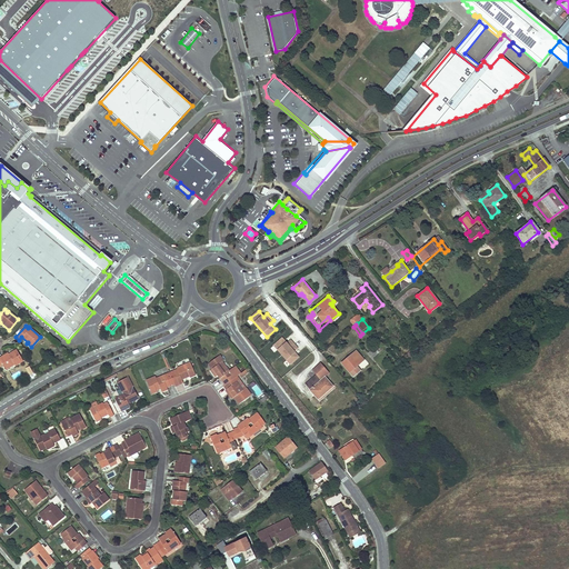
[(282,338),(275,345),(291,363),(299,357),(295,351),(298,348),(291,340),(288,343),(282,338)]
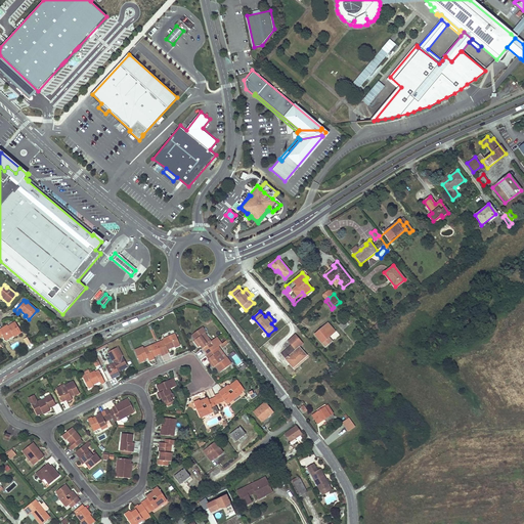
[(348,317),(339,325),(342,329),(351,321),(348,317)]
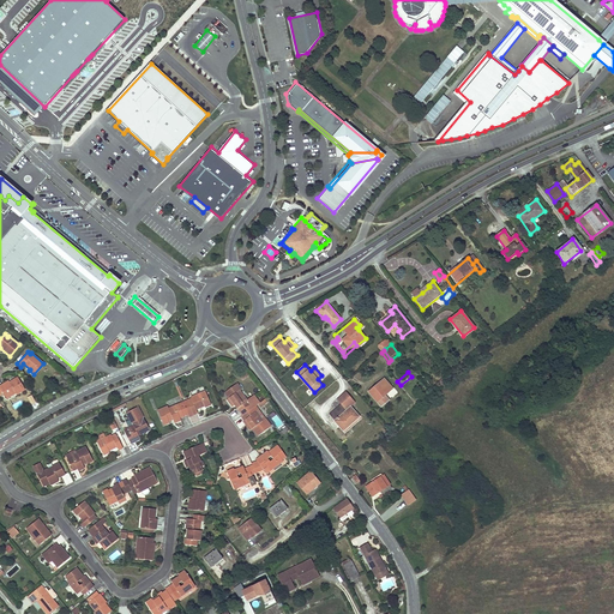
[(7,380),(0,384),(0,387),(2,392),(6,397),(14,392),(16,393),(24,389),(17,377),(8,381),(7,380)]
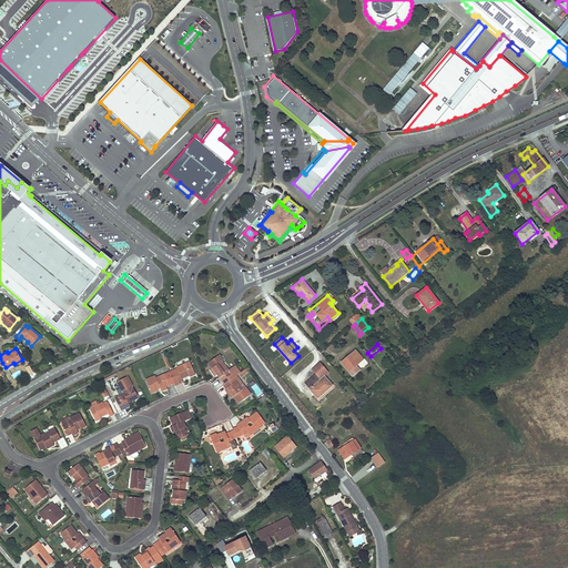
[(355,351),(342,363),(353,376),(359,369),(356,366),(364,359),(355,351)]
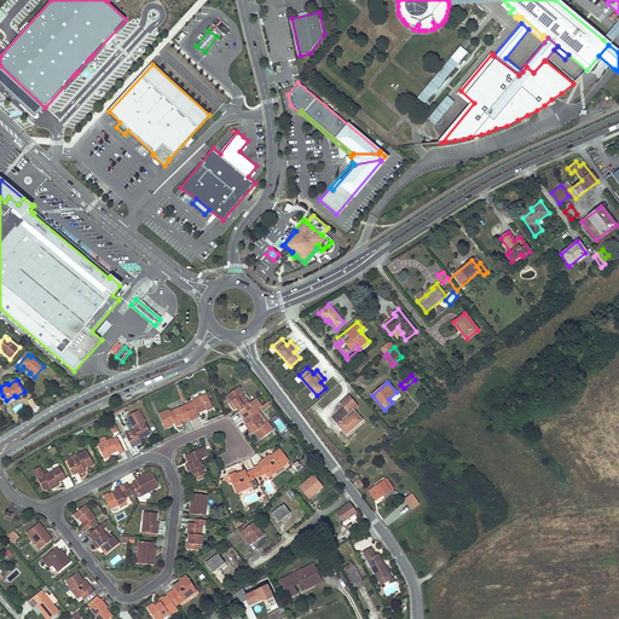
[(244,420),(254,412),(252,409),(241,394),(243,393),(238,387),(226,397),(232,404),(230,405),(235,410),(236,409),(244,420)]
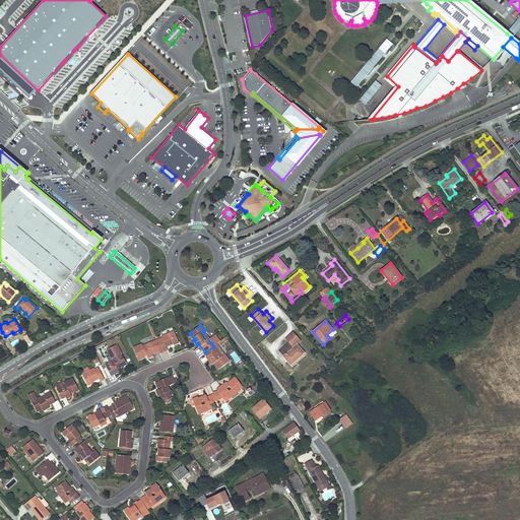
[(163,338),(154,341),(159,351),(159,353),(167,350),(166,347),(173,344),(174,345),(179,343),(174,332),(161,337),(163,338)]
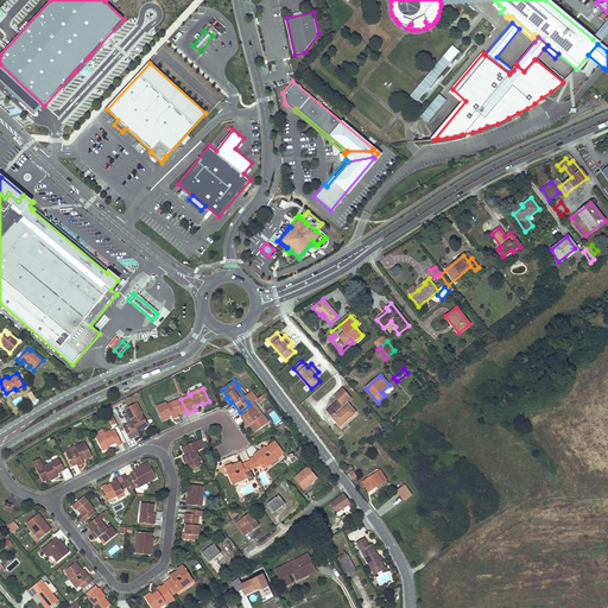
[(331,417),(340,426),(355,412),(347,401),(352,398),(343,388),(335,396),(339,399),(327,410),(333,416),(331,417)]
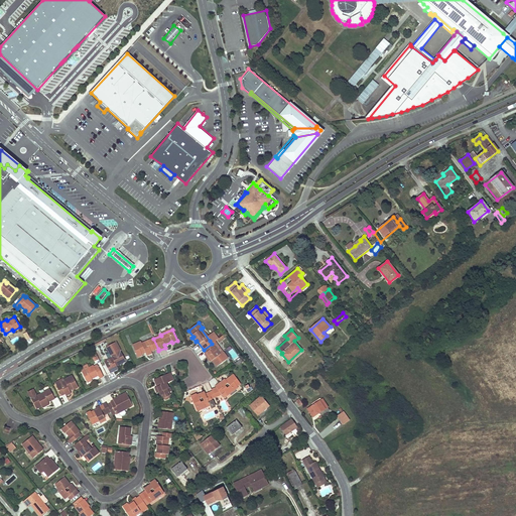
[(141,343),(132,346),(137,357),(142,356),(142,355),(145,353),(147,356),(152,354),(151,352),(158,349),(153,339),(142,344),(141,343)]
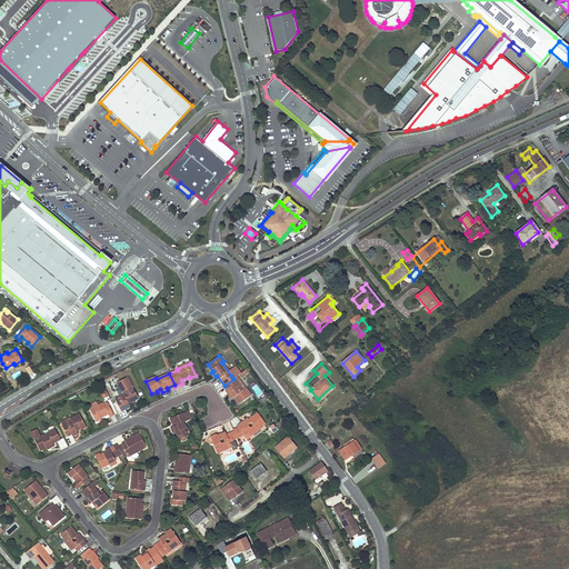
[(139,399),(128,378),(118,382),(123,395),(119,397),(120,399),(117,401),(121,411),(130,407),(129,403),(139,399)]
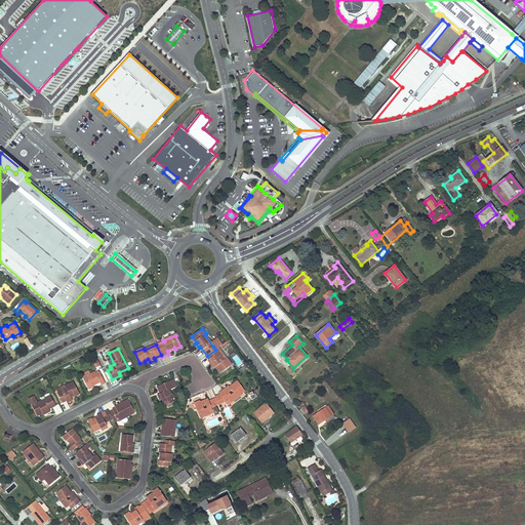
[(215,350),(207,356),(209,359),(209,360),(211,363),(210,364),(213,369),(216,367),(220,373),(231,365),(227,359),(224,361),(218,353),(215,350)]
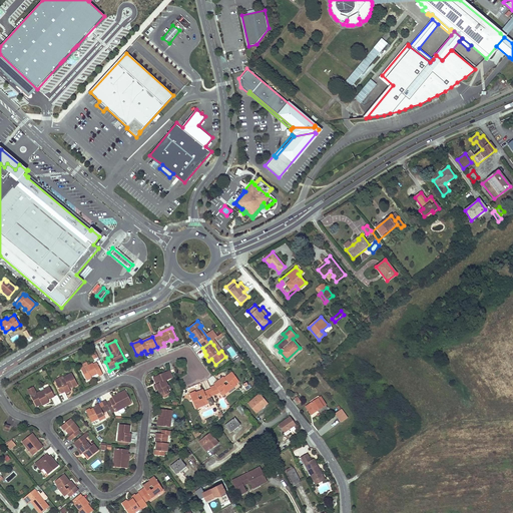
[(221,351),(215,343),(213,345),(218,353),(221,351)]
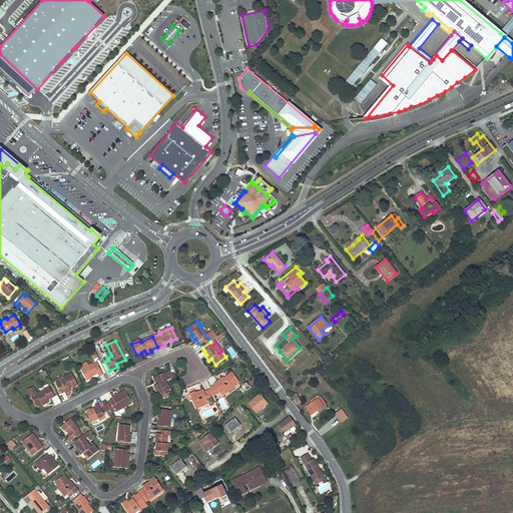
[(231,347),(226,349),(232,358),(236,355),(231,347)]
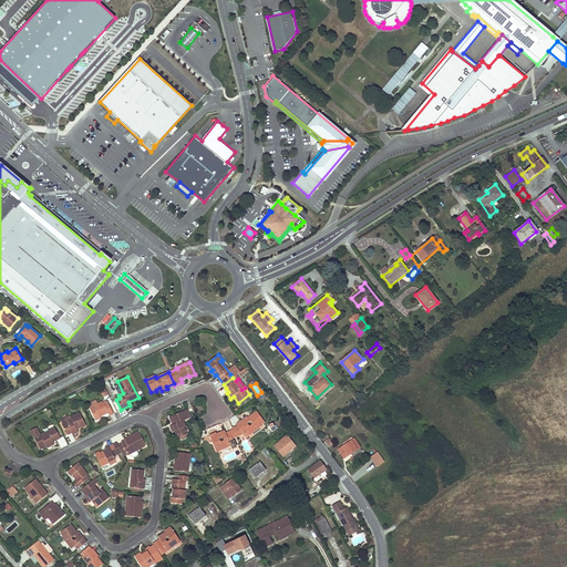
[(98,404),(90,409),(95,421),(101,419),(100,416),(107,413),(110,416),(113,414),(107,402),(103,404),(102,402),(98,404)]
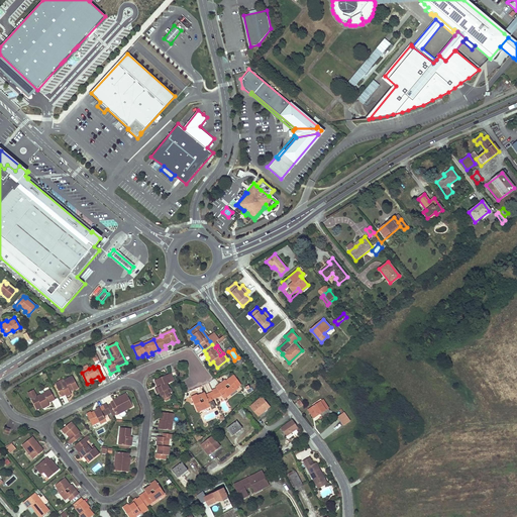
[(171,374),(154,381),(158,388),(156,389),(158,394),(160,393),(162,397),(170,394),(168,390),(169,390),(167,384),(174,382),(171,374)]
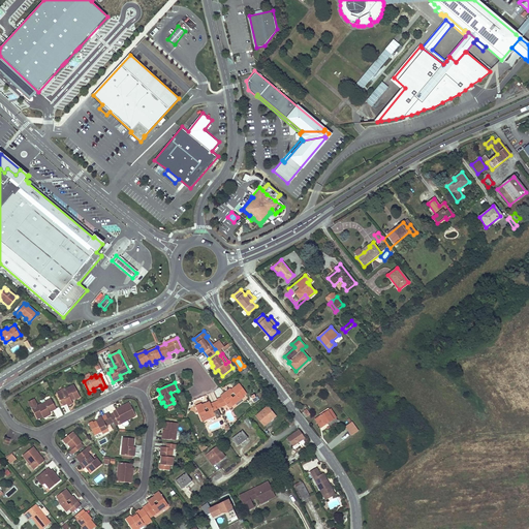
[(246,394),(239,384),(231,391),(230,390),(220,397),(222,398),(217,400),(218,402),(220,408),(227,405),(230,403),(232,406),(244,398),(243,397),(246,394)]
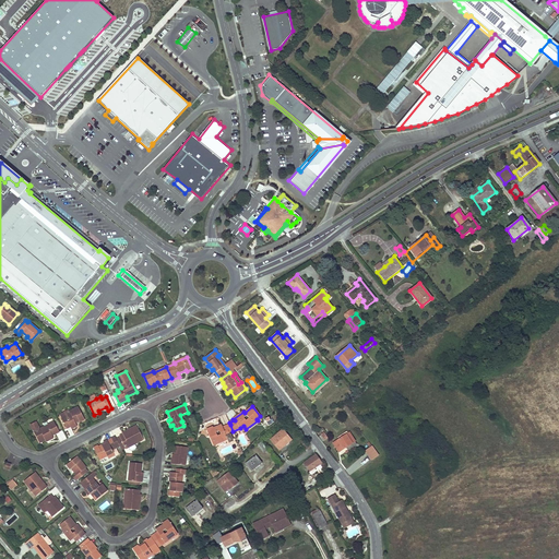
[(71,414),(62,419),(67,429),(70,427),(71,429),(76,426),(75,423),(79,421),(80,423),(84,420),(79,408),(70,412),(71,414)]
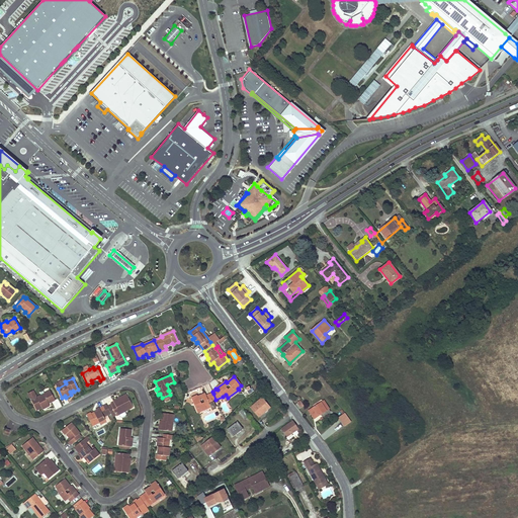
[(55,401),(51,393),(37,398),(33,392),(28,395),(36,411),(44,408),(45,409),(50,407),(49,405),(55,401)]
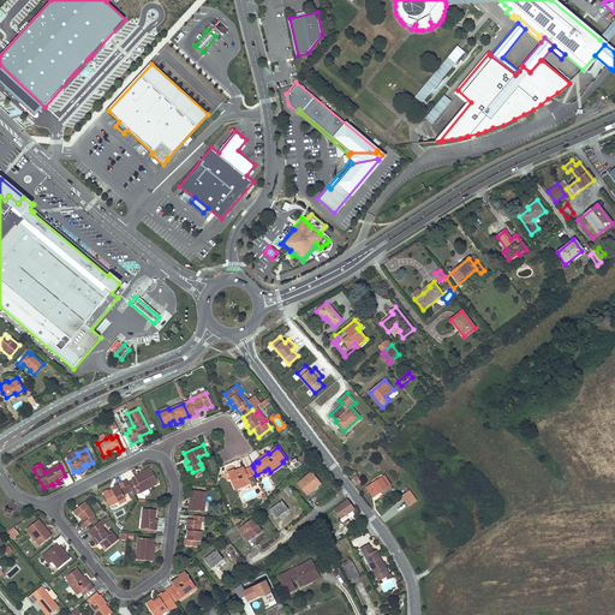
[(131,491),(133,495),(137,493),(138,495),(142,493),(148,489),(157,484),(150,469),(135,477),(135,478),(131,481),(132,482),(127,484),(130,489),(131,491)]
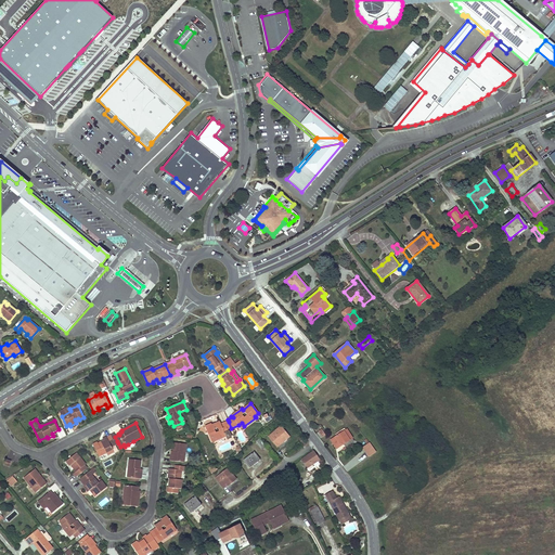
[(211,425),(205,427),(211,442),(226,437),(224,434),(229,433),(228,430),(224,423),(221,425),(220,423),(213,426),(211,425)]
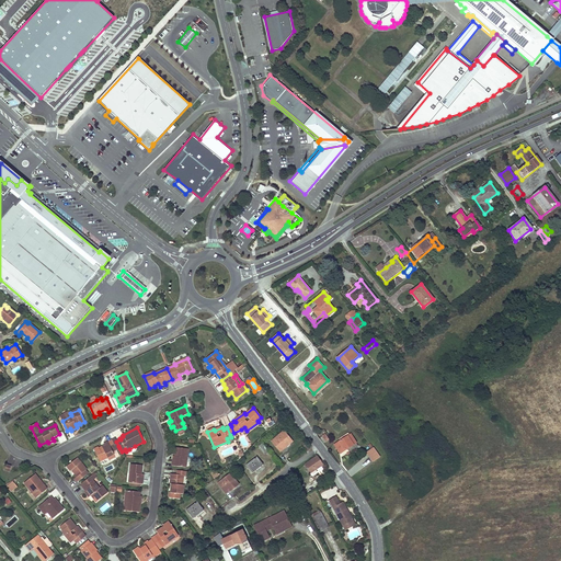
[(284,432),(272,442),(281,451),(292,443),(284,432)]
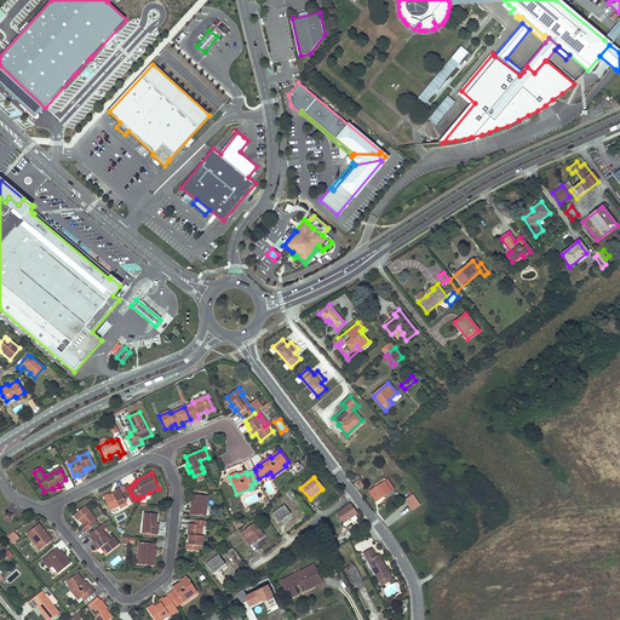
[(372,491),(388,480),(386,477),(371,487),(372,491)]
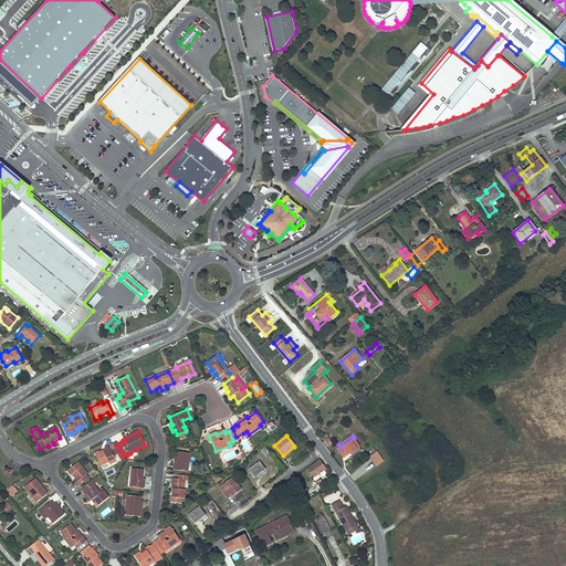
[(353,456),(362,450),(354,438),(339,448),(337,449),(343,458),(350,453),(353,456)]
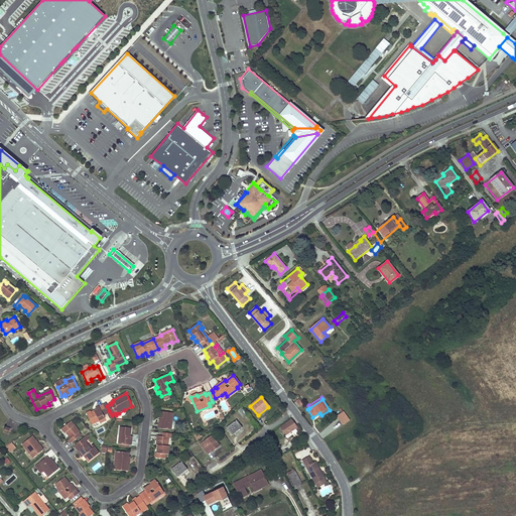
[(106,404),(93,410),(94,412),(91,414),(90,412),(87,414),(92,425),(99,421),(100,424),(106,421),(103,415),(107,413),(106,412),(109,410),(107,406),(106,404)]
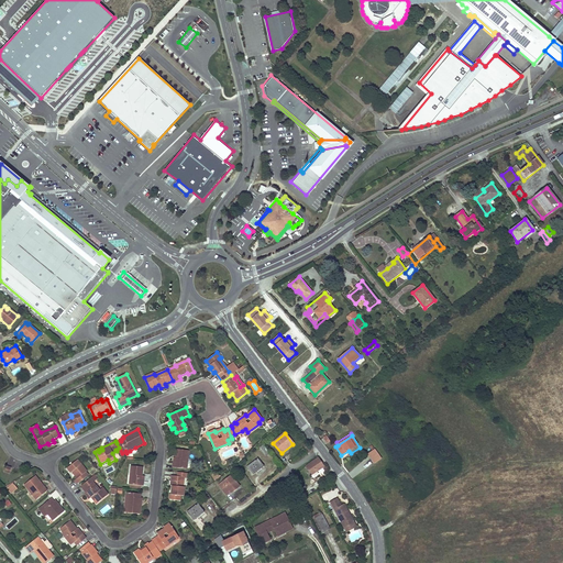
[(264,444),(260,449),(265,455),(269,452),(264,444)]
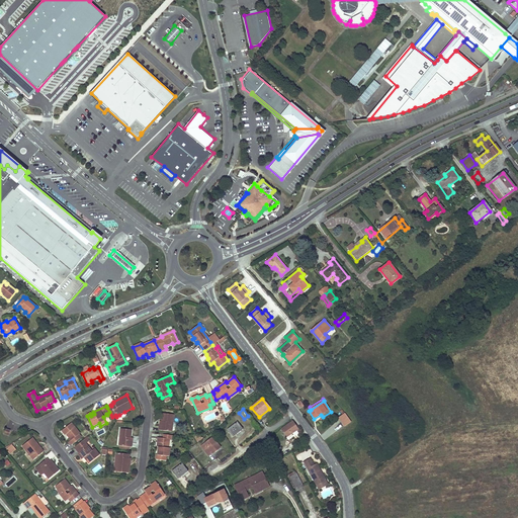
[(173,415),(163,414),(162,422),(160,422),(159,430),(171,432),(173,415)]
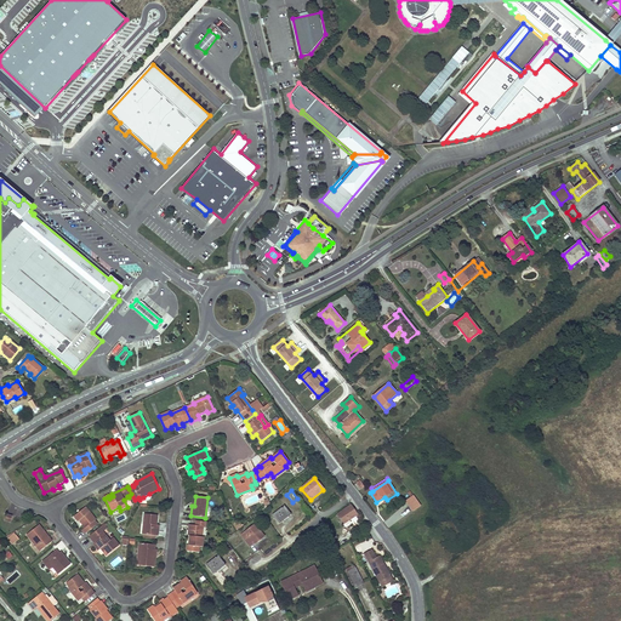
[(405,501),(414,511),(420,506),(412,496),(405,501)]
